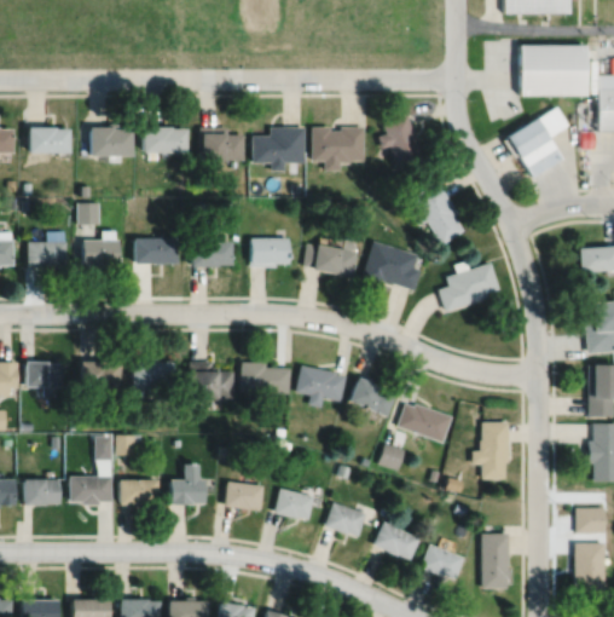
[(613,0),(504,0),(504,12),(571,12),(569,0),(613,0)]
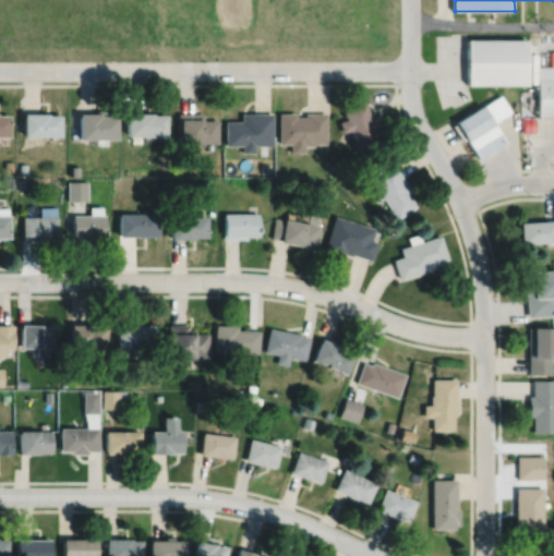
[(467,39),(467,85),(529,85),(529,39),(467,39)]
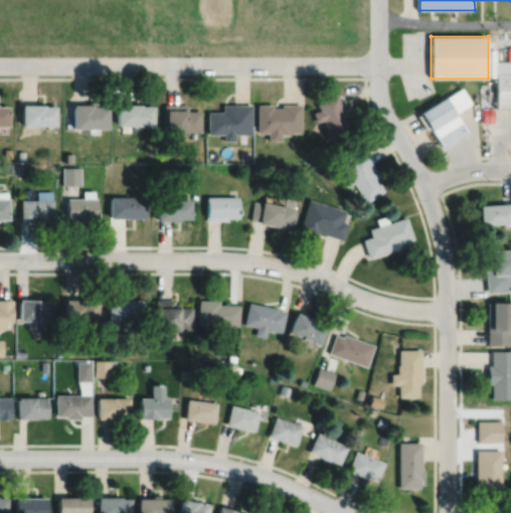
[(510,61),(497,61),(497,109),(510,109),(510,61)]
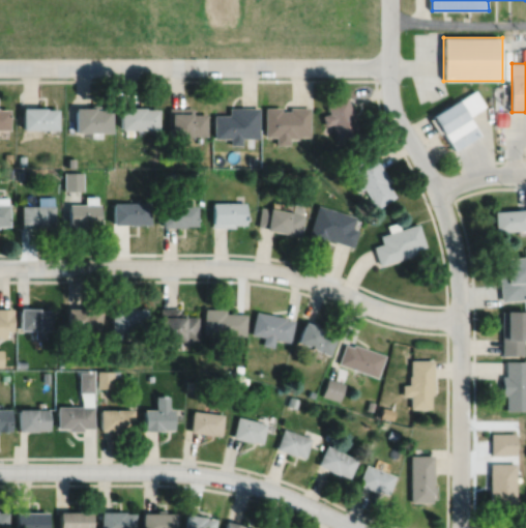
[(431,119),(440,136),(444,134),(456,151),(483,135),(471,117),(488,107),(477,91),(459,101),(459,100),(432,116),(433,118),(431,119)]
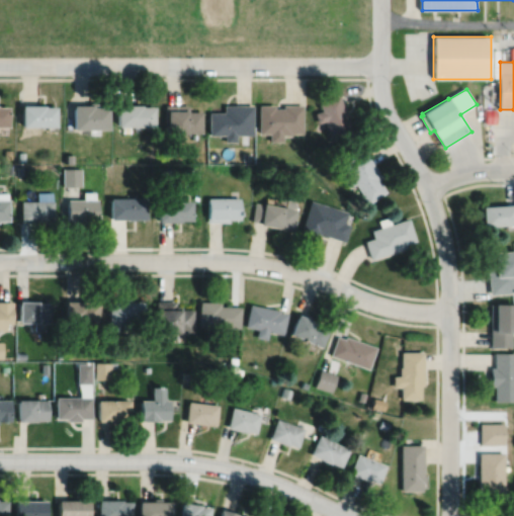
[(318,113),(321,123),(328,121),(334,142),(356,136),(346,105),(345,105),(342,94),(321,100),(325,111),(318,113)]
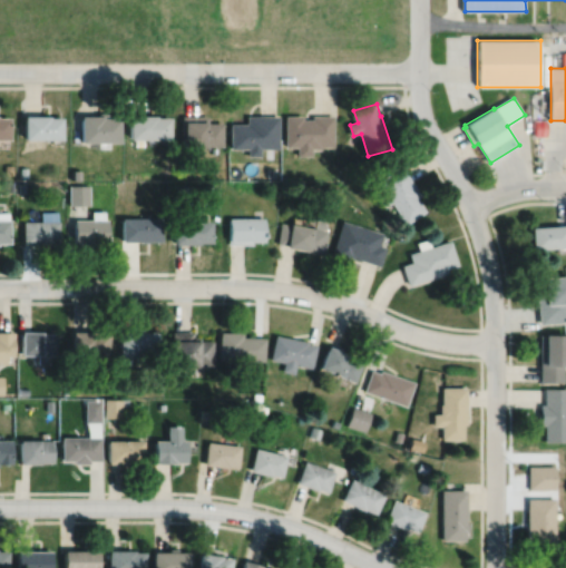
[(23,117),(23,140),(64,140),(64,118),(50,118),(50,116),(23,117)]
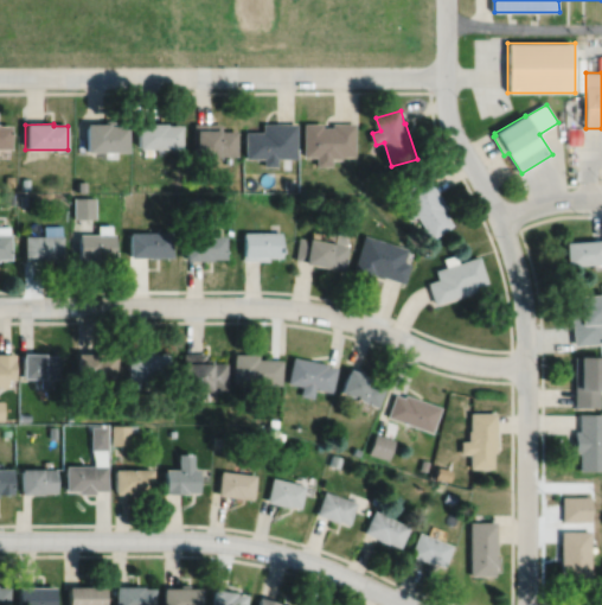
[(85,123),(85,152),(106,152),(106,158),(119,158),(119,152),(128,152),(128,126),(109,126),(109,123),(85,123)]
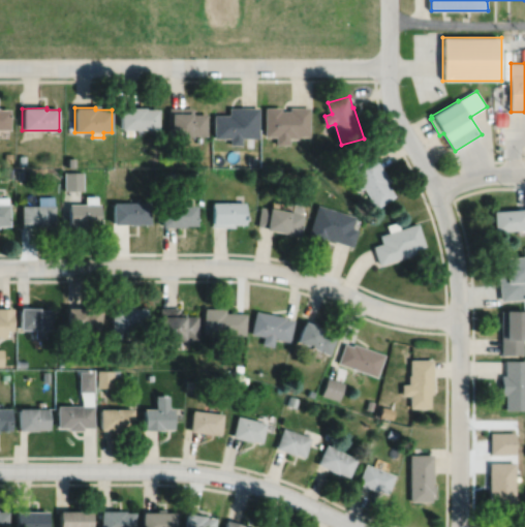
[(120,107),(121,129),(127,129),(127,136),(135,136),(135,129),(159,129),(159,110),(146,110),(146,107),(120,107)]
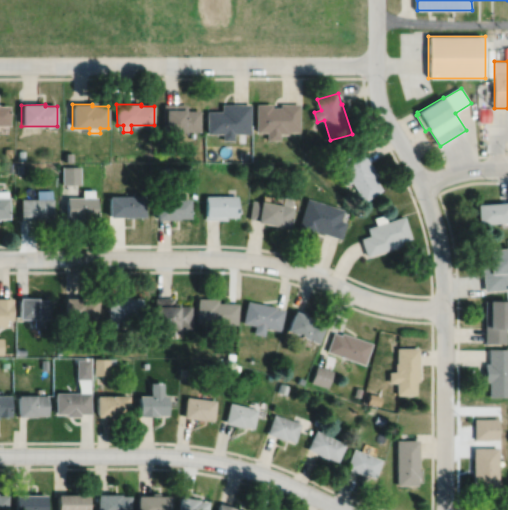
[(165,105),(165,123),(166,123),(166,132),(174,132),(174,139),(184,139),(184,132),(202,132),(202,111),(189,111),(189,104),(165,105)]
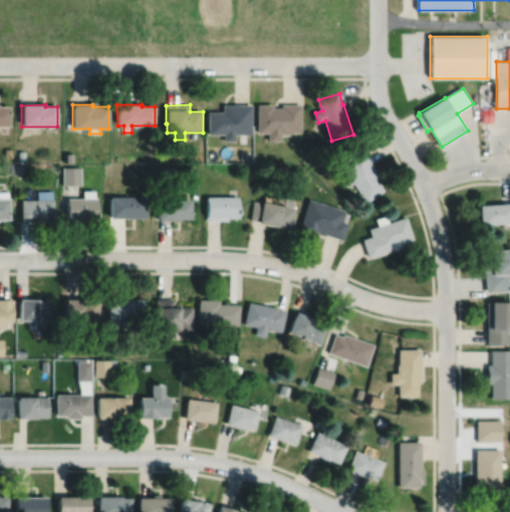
[(259,104),(259,134),(269,133),(270,142),(283,142),(283,135),(291,135),(291,133),(303,133),(303,104),(283,104),(283,108),(275,108),(275,104),(259,104)]
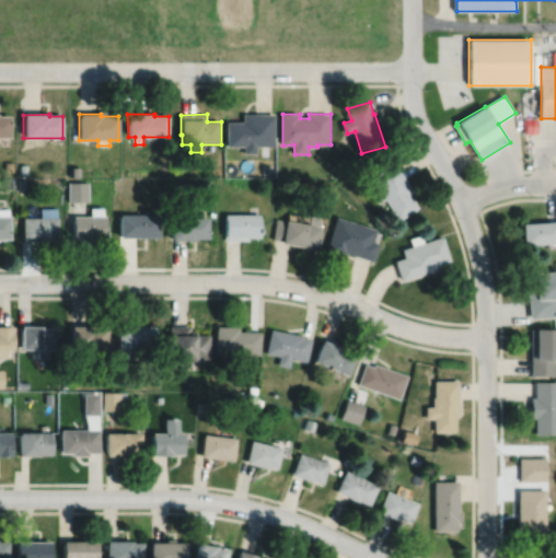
[(229,123),(229,147),(245,147),(245,154),(257,154),(257,147),(276,147),(276,115),(245,115),(245,123),(229,123)]
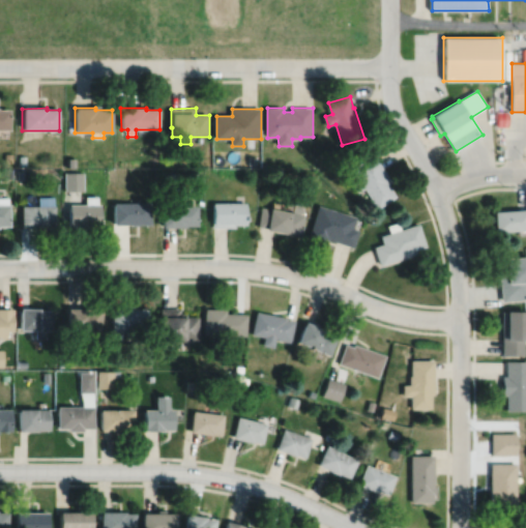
[(0,130),(10,130),(10,110),(0,110),(0,130)]
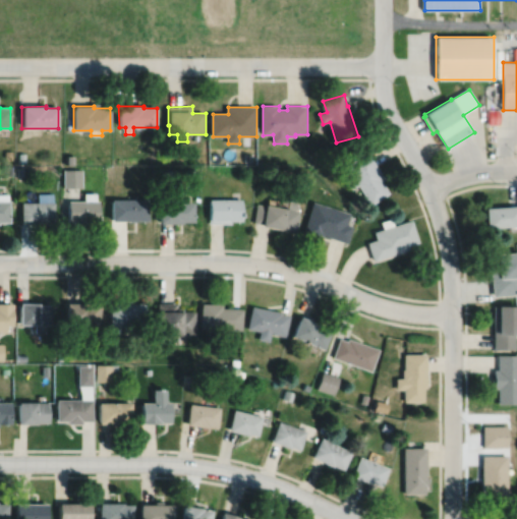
[(6,152),(6,162),(14,162),(14,152),(6,152)]
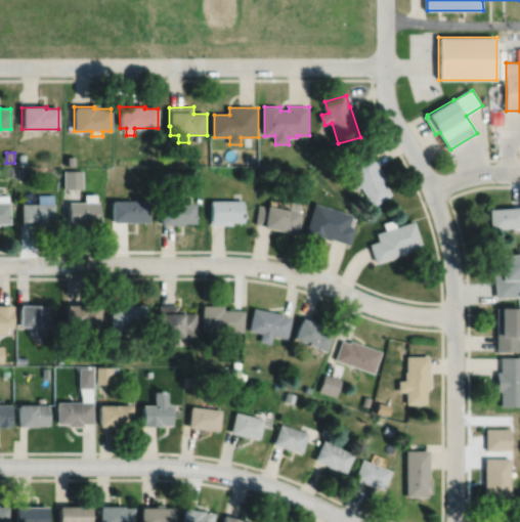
[(347,179),(355,191),(362,186),(375,206),(393,194),(386,183),(389,180),(372,154),(350,167),(354,174),(347,179)]
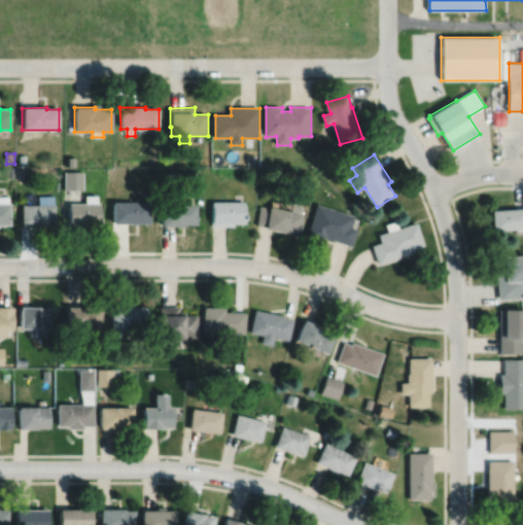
[(67,159),(67,167),(77,167),(77,159),(67,159)]
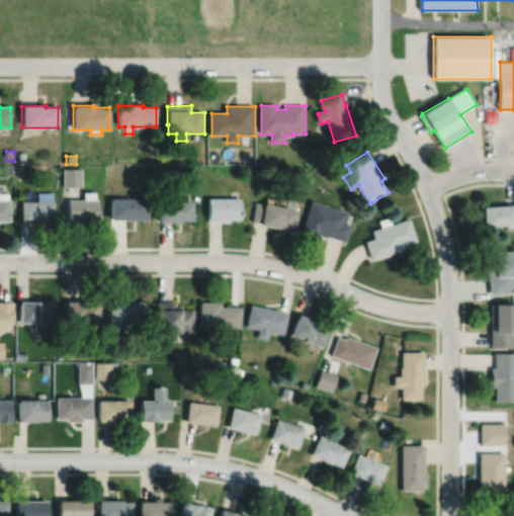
[(65,169),(65,187),(84,187),(84,169),(65,169)]
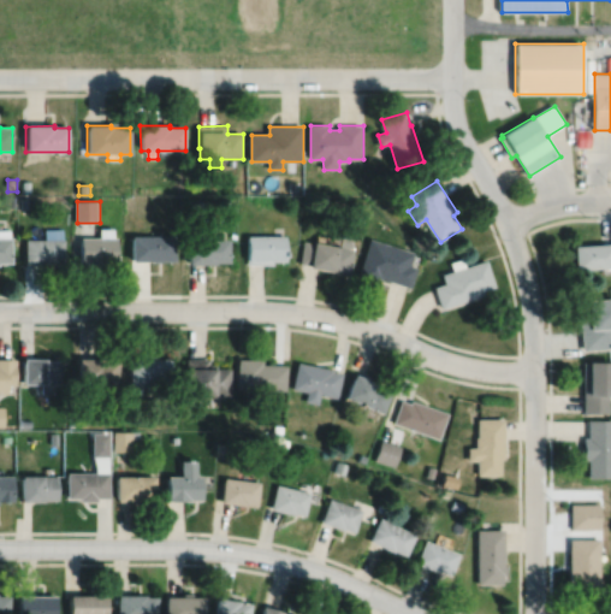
[(194,201),(194,212),(207,212),(207,201),(194,201)]
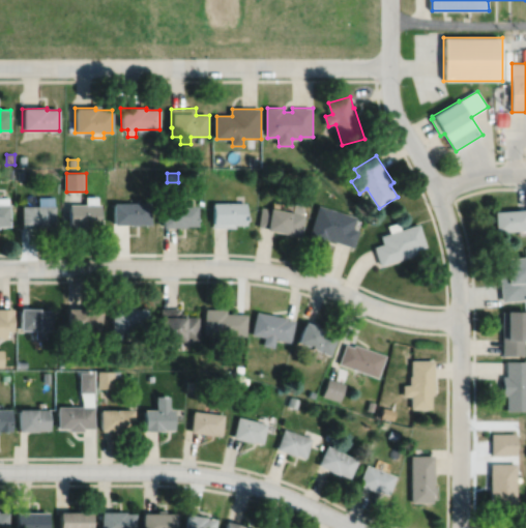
[(69,205),(69,228),(91,228),(91,227),(101,227),(103,205),(99,205),(99,197),(87,197),(87,205),(69,205)]
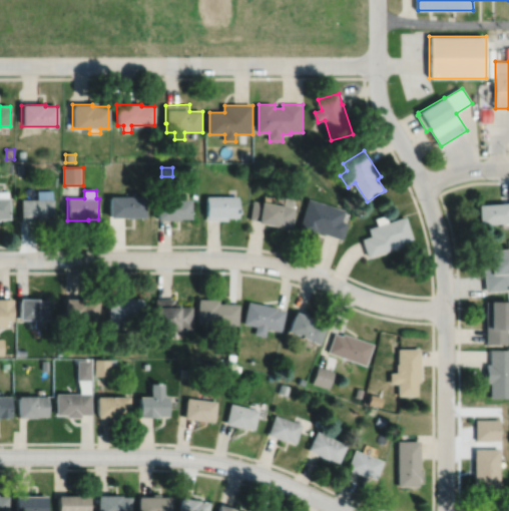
[(0,219),(11,219),(11,198),(10,198),(10,191),(0,191),(0,219)]
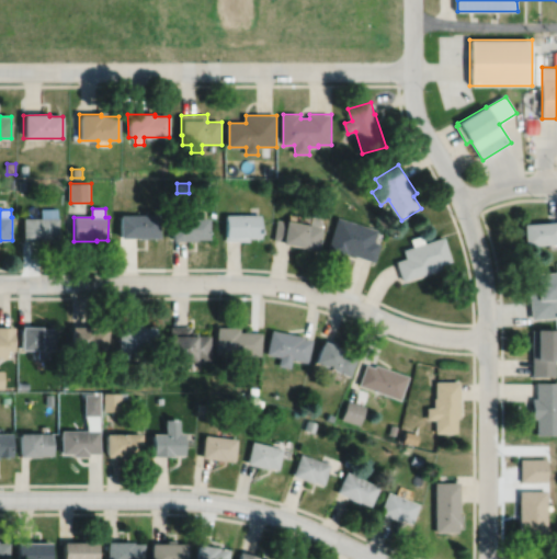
[(227,216),(227,242),(252,241),(252,239),(262,238),(262,215),(227,216)]
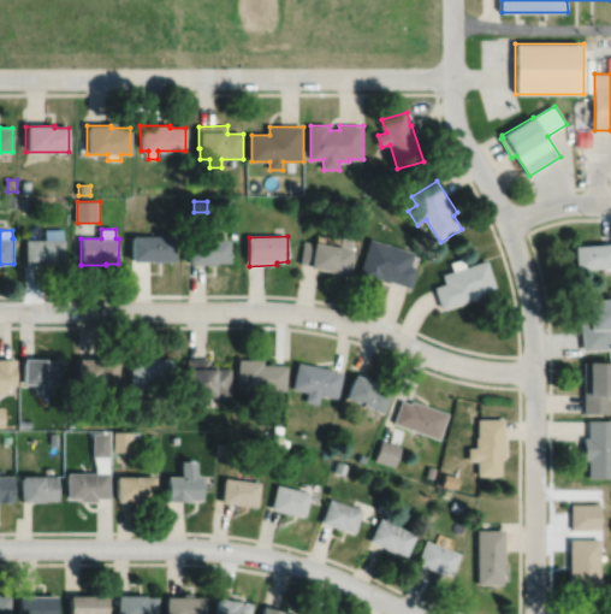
[(132,237),(132,263),(177,263),(177,237),(132,237)]
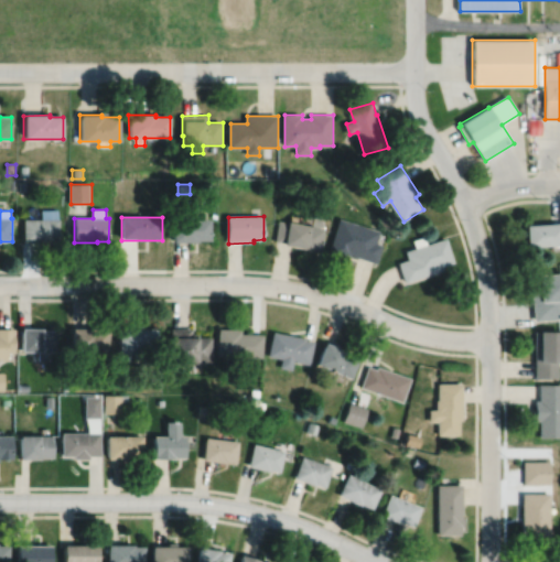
[(173,219),(173,244),(198,244),(198,241),(212,241),(212,219),(173,219)]
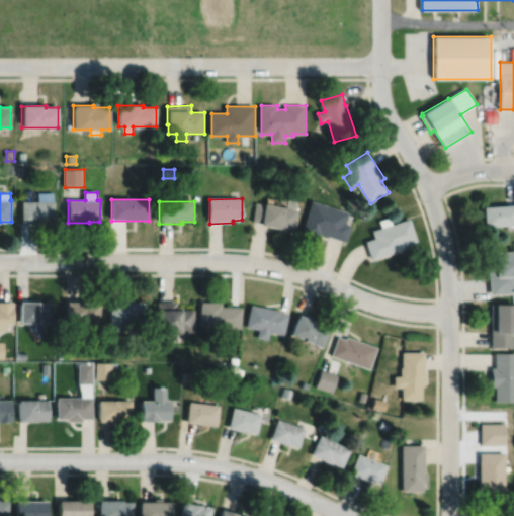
[(314,201),(303,234),(321,239),(322,235),(347,243),(353,226),(348,224),(351,212),(314,201)]
